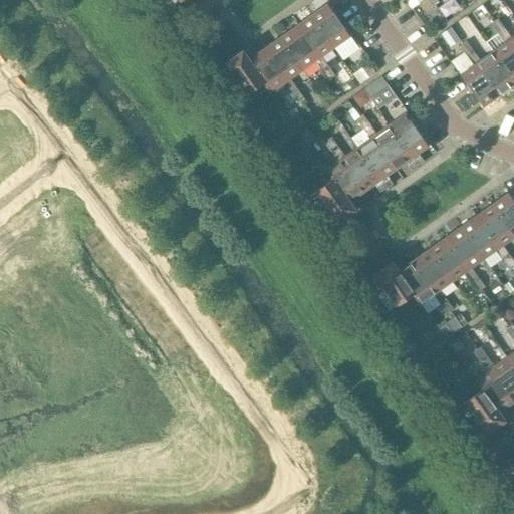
[(311,16),(333,47),(349,35),(327,4),(311,16)]
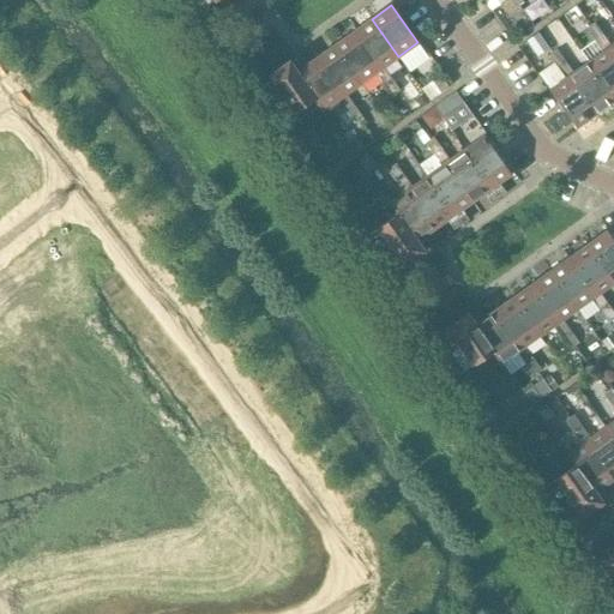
[(384,67),(398,56),(372,19),(353,32),(379,70),(384,67)]
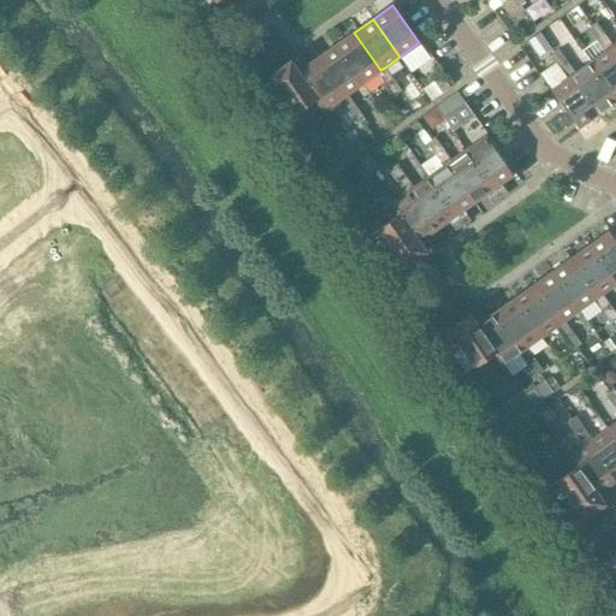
[(597,23),(588,29),(597,41),(605,34),(597,23)]
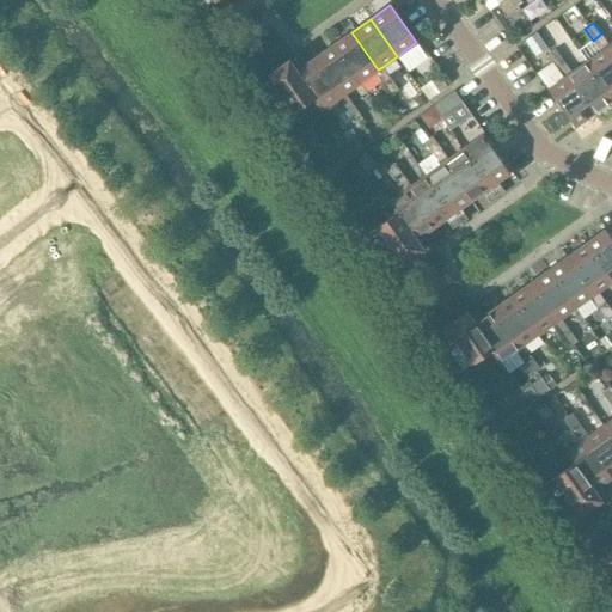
[(360,83),(374,73),(383,84),(391,78),(383,67),(378,69),(352,32),(332,46),(360,83)]
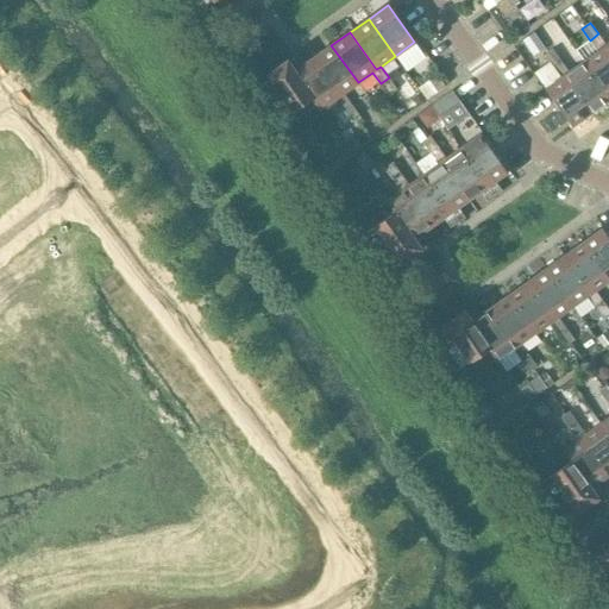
[(331,45),(313,58),(339,96),(344,93),(358,82),(331,45)]
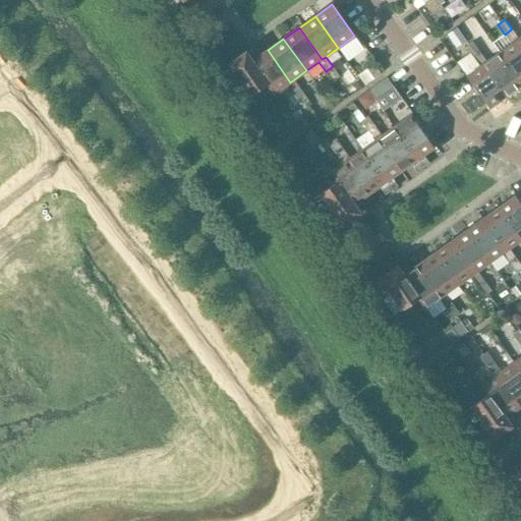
[(472,57),(480,52),(473,42),(465,47),(472,57)]
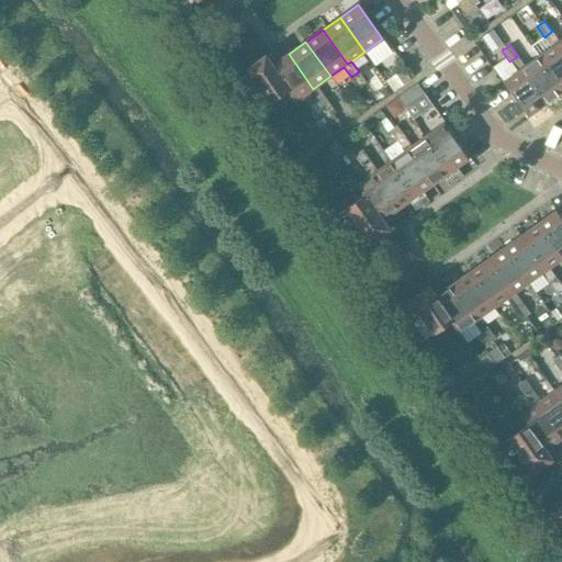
[(561,54),(555,45),(551,47),(538,57),(561,90),(561,54)]
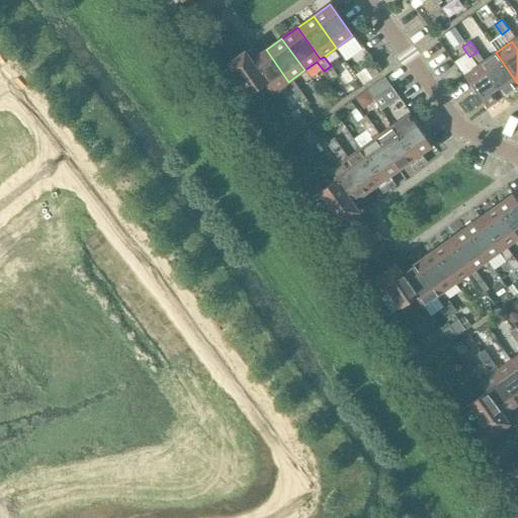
[(266,50),(251,61),(250,61),(266,84),(265,85),(272,93),(284,84),(291,94),(299,89),(292,79),(288,82),(266,50)]
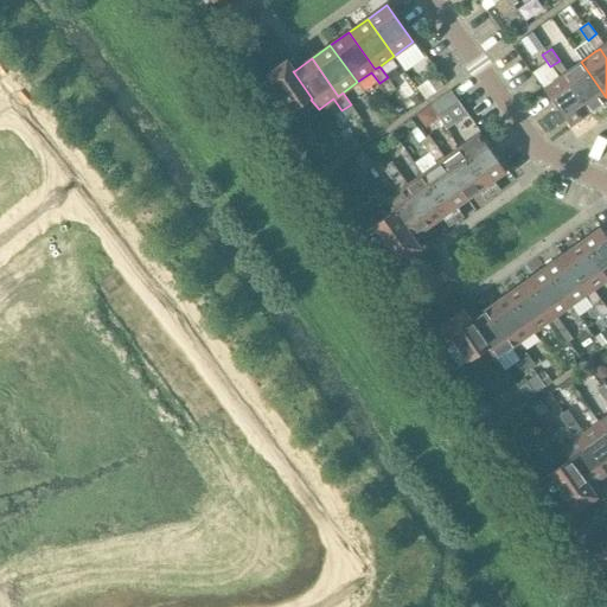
[(294,71),(287,61),(267,75),(293,112),(311,100),(312,98),(293,71),(294,71)]
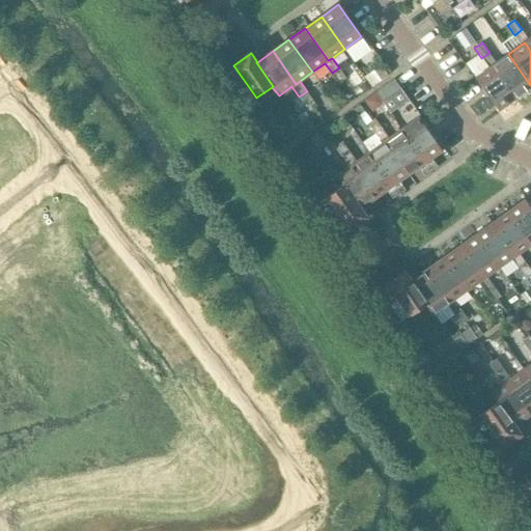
[(530,85),(508,54),(496,62),(490,53),(481,58),(488,68),(493,65),(515,98),(525,91),(530,99),(530,85)]
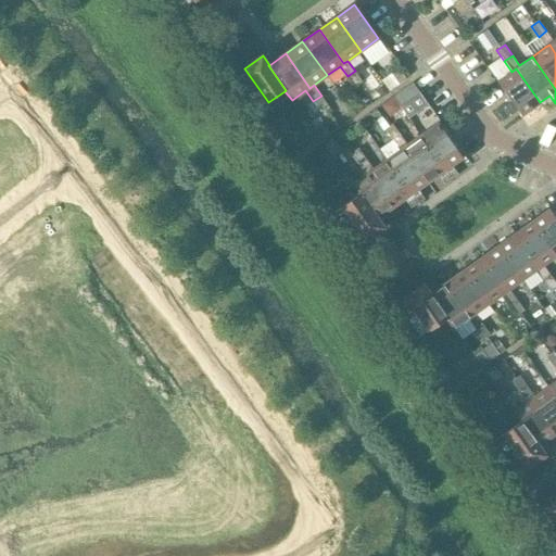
[(399,67),(391,73),(399,84),(406,78),(399,67)]
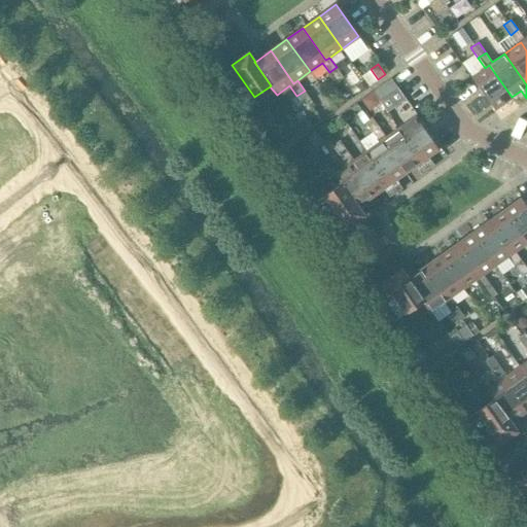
[(512,97),(489,65),(485,68),(471,77),(495,109),(512,97)]
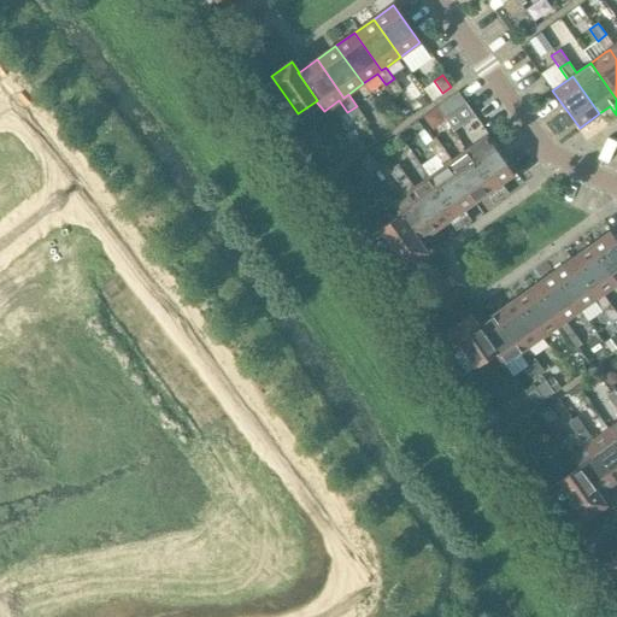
[(403,90),(394,78),(386,84),(394,97),(403,90)]
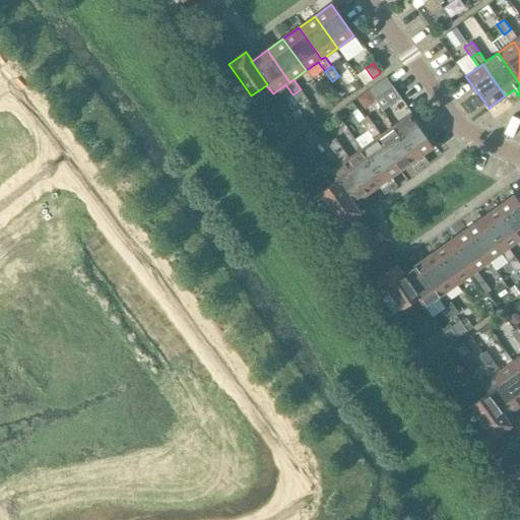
[(375,101),(393,87),(386,77),(368,90),(375,101)]
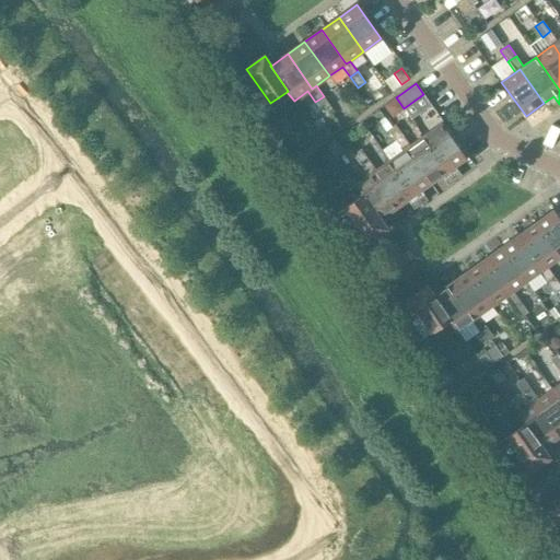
[(387,84),(380,90),(385,97),(393,92),(387,84)]
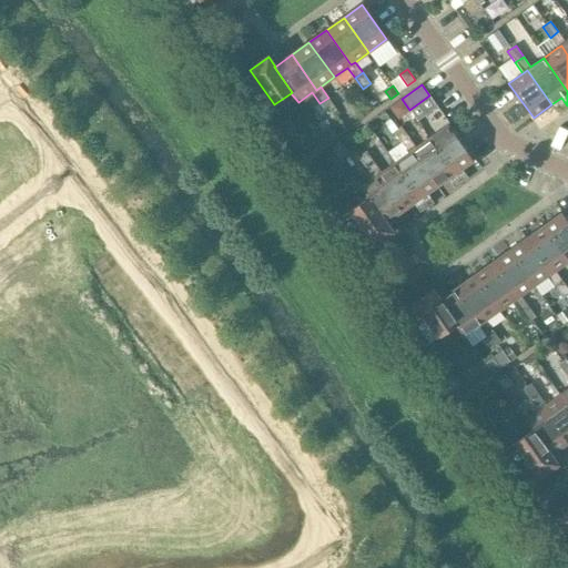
[(328,98),(320,103),(327,114),(336,108),(328,98)]
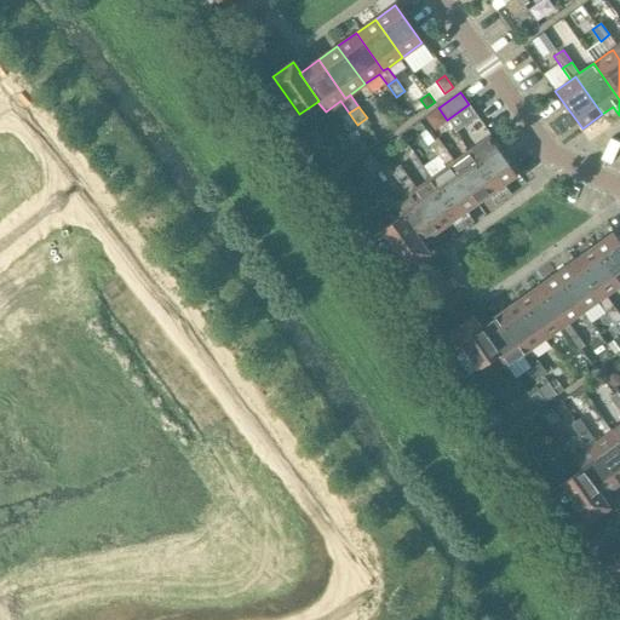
[(575,125),(568,115),(552,125),(560,136),(575,125)]
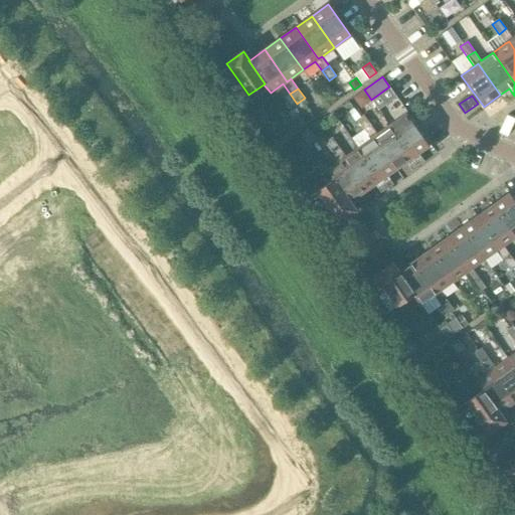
[(305,125),(298,114),(291,120),(298,130),(305,125)]
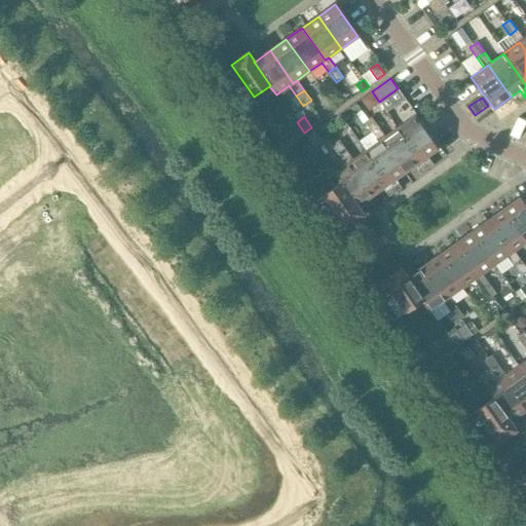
[(399,128),(427,170),(434,165),(427,156),(438,149),(415,116),(399,128)]
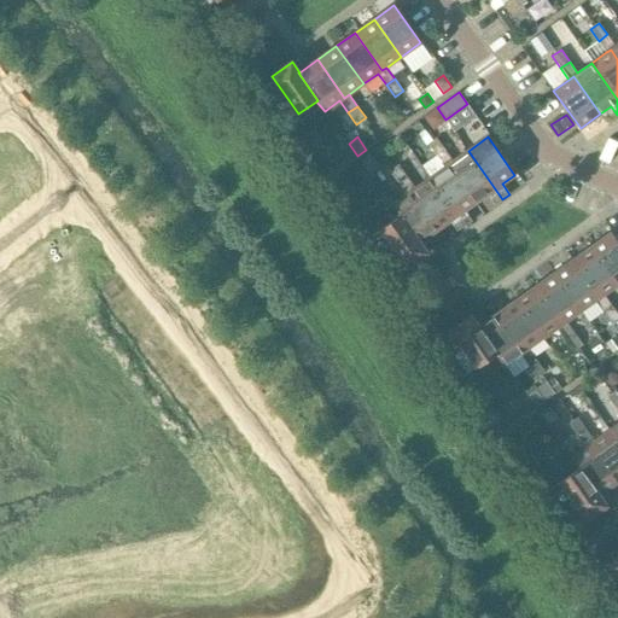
[(436,156),(445,150),(437,138),(427,144),(436,156)]
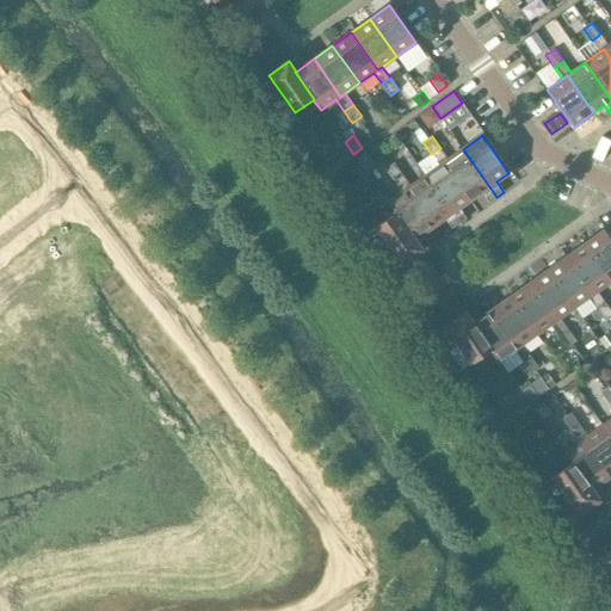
[(439,166),(425,176),(460,223),(467,218),(460,208),(470,201),(444,162),(449,160),(440,148),(431,154),(439,166)]
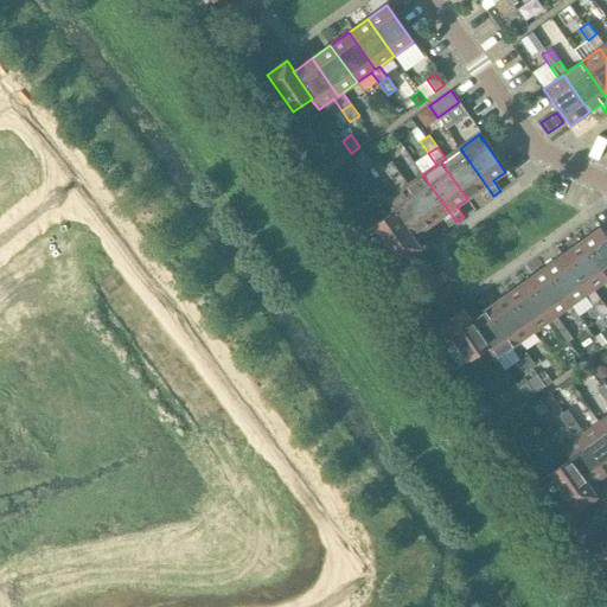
[(460,148),(446,159),(441,161),(467,199),(479,191),(486,202),(493,196),(460,148)]
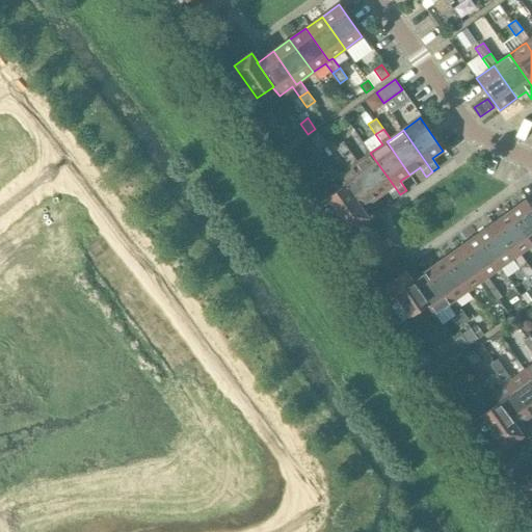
[(326,144),(319,133),(311,139),(318,150),(326,144)]
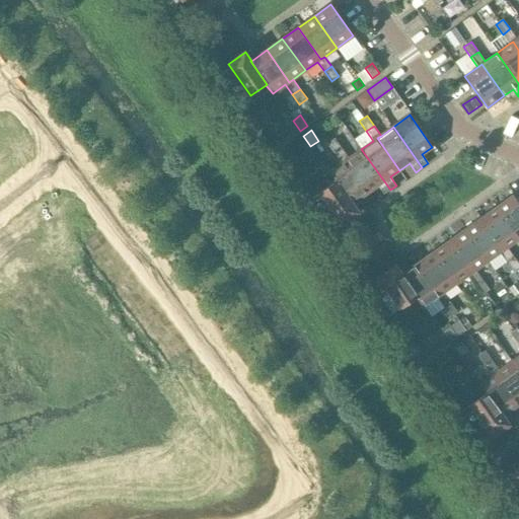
[(335,154),(342,148),(335,138),(327,144),(335,154)]
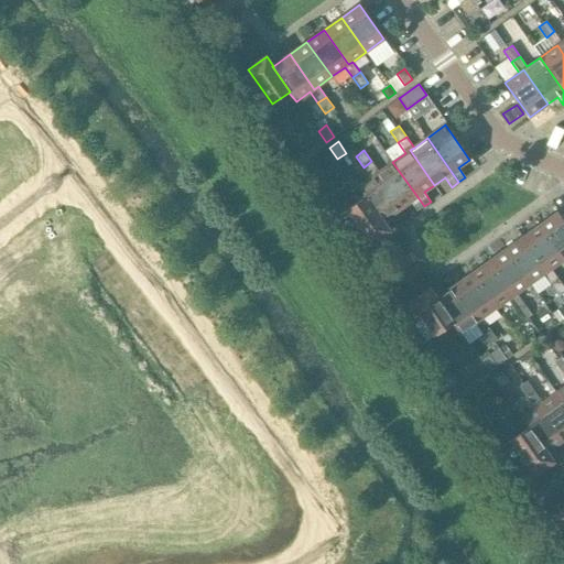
[(389,217),(400,209),(376,175),(379,172),(371,161),(364,167),(371,177),(357,187),(364,197),(365,196),(376,213),(389,231),(397,226),(389,217)]
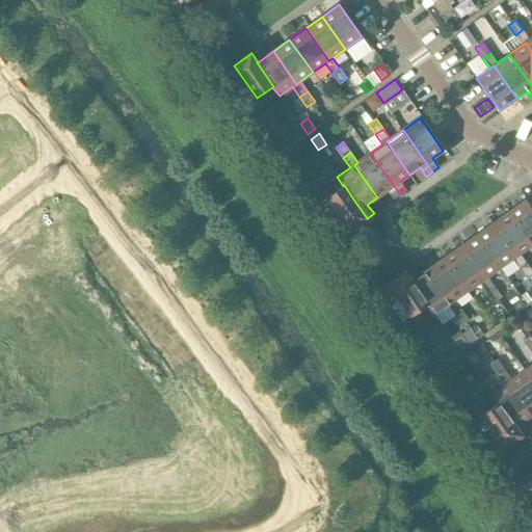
[(370,153),(357,162),(354,165),(377,197),(387,190),(394,200),(400,194),(370,153)]
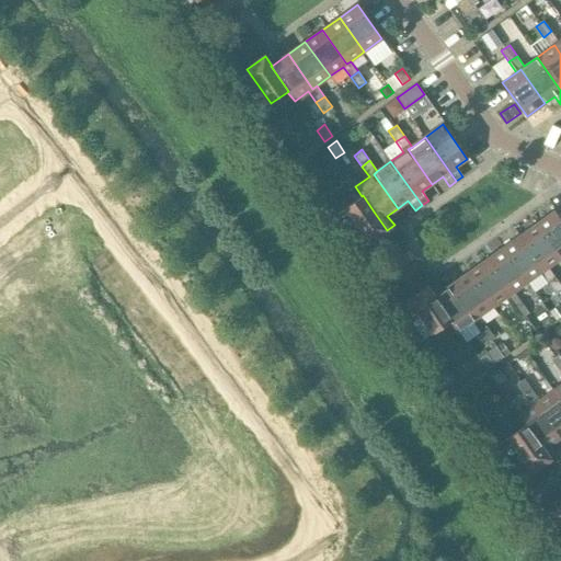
[(387,230),(374,212),(363,195),(362,196),(345,208),(369,242),(387,230)]
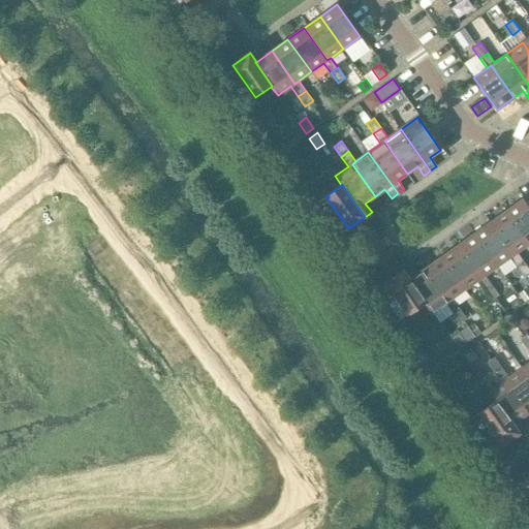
[(528,207),(523,198),(506,211),(528,242),(528,207)]
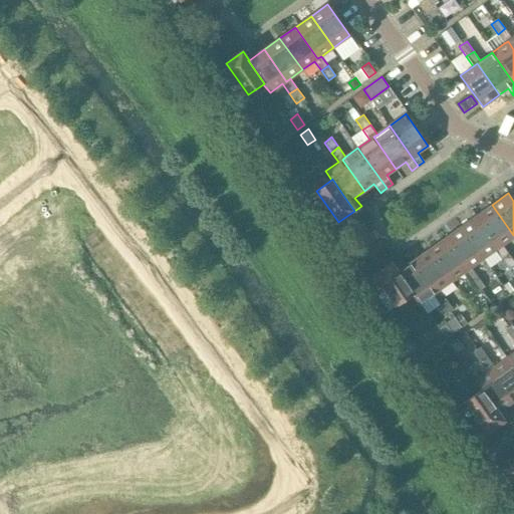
[(499,247),(502,245),(513,236),(513,235),(492,205),(476,216),(499,247)]
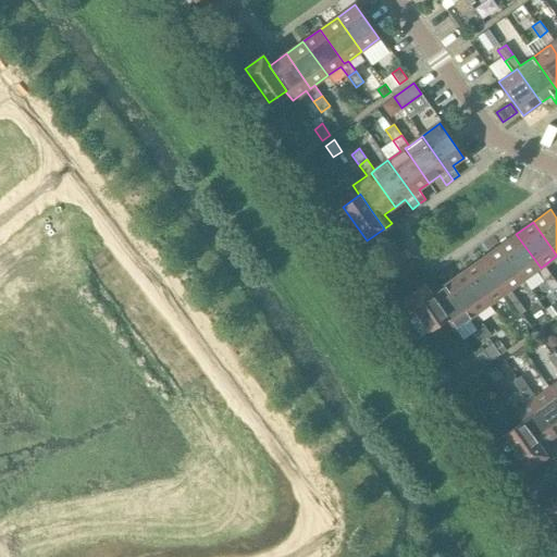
[(516,234),(499,246),(523,280),(536,271),(544,281),(552,275),(544,265),(541,268),(516,234)]
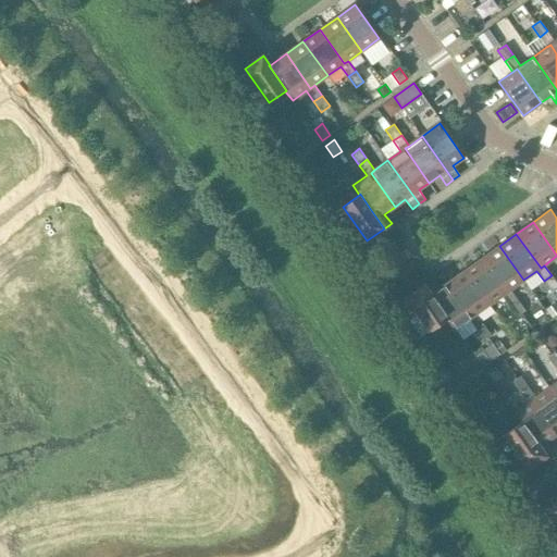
[(506,292),(510,289),(523,280),(499,246),(482,258),(506,292)]
